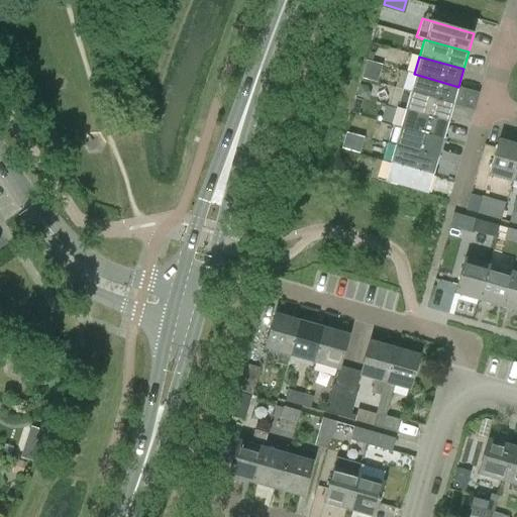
[(458,87),(414,74),(409,92),(453,104),(458,87)]
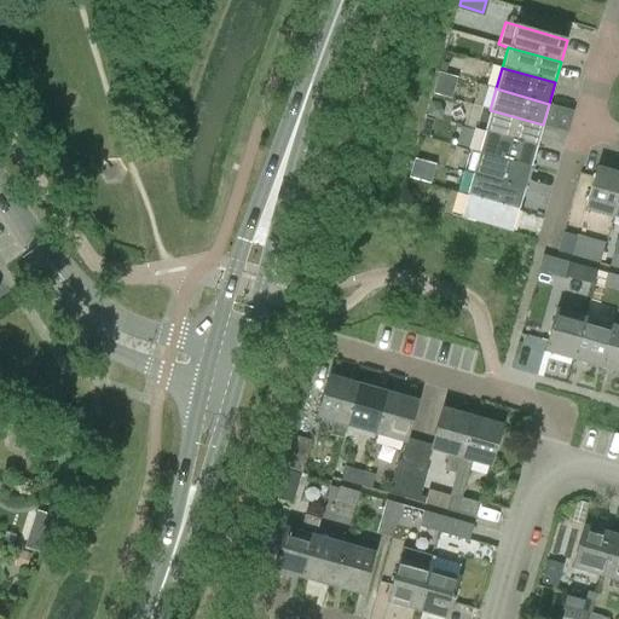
[(431,100),(426,117),(433,119),(441,121),(444,111),(438,102),(431,100)]
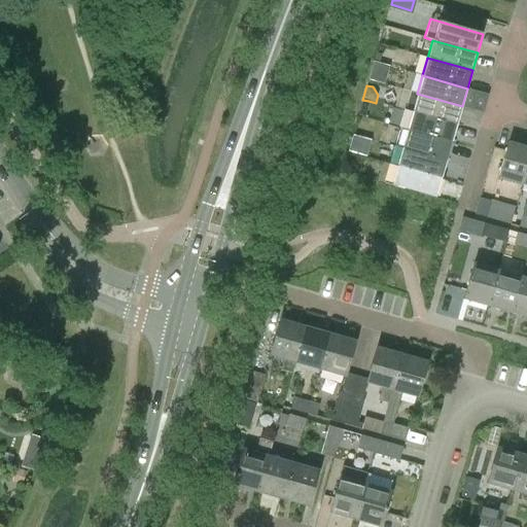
[(462,106),(417,94),(412,111),(456,125),(462,106)]
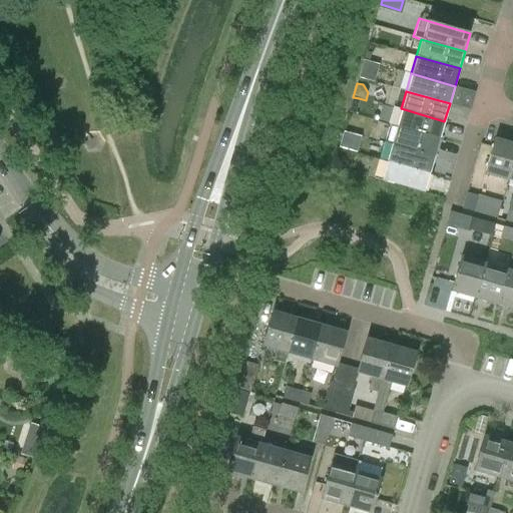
[(356,114),(359,98),(353,97),(349,112),(356,114)]
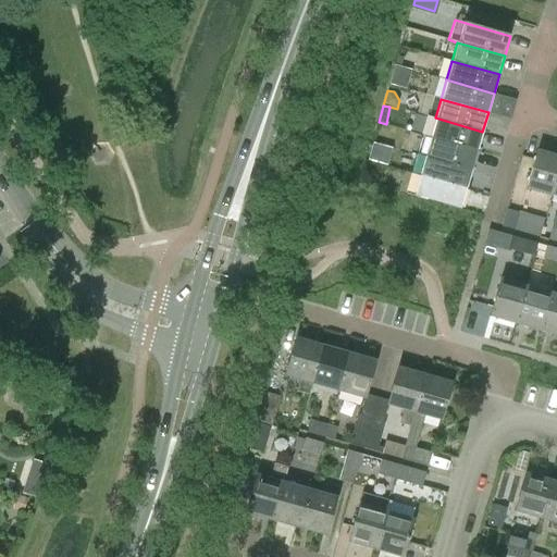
[(421,135),(430,137),(477,151),(482,132),(435,118),(428,115),(421,135)]
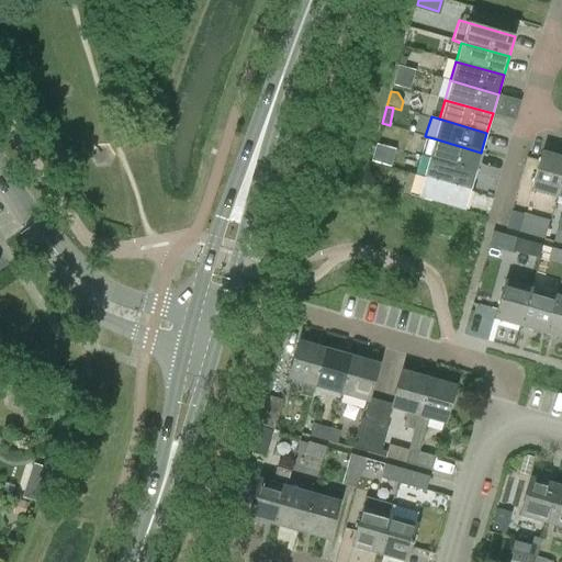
[(481,153),(434,138),(428,158),(475,171),(481,153)]
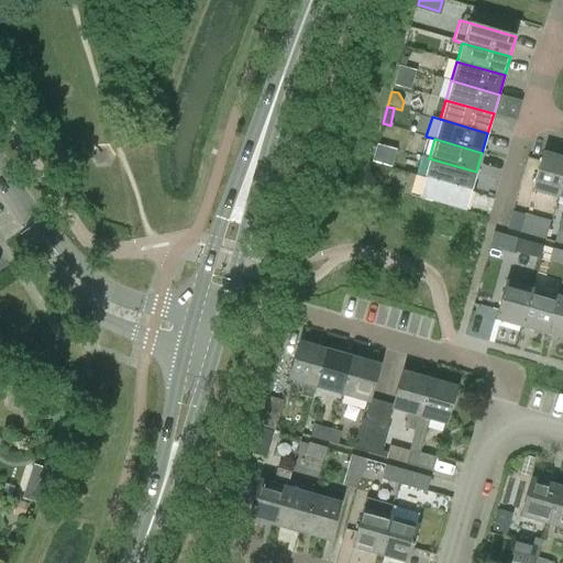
[(558,198),(562,177),(562,157),(542,152),(531,190),(558,198)]
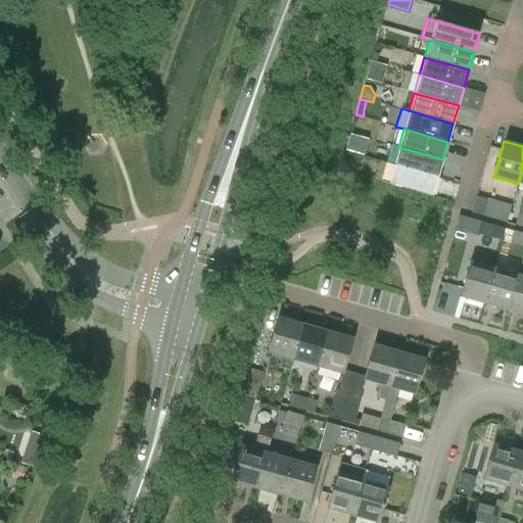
[(442,159),(398,147),(393,164),(437,178),(442,159)]
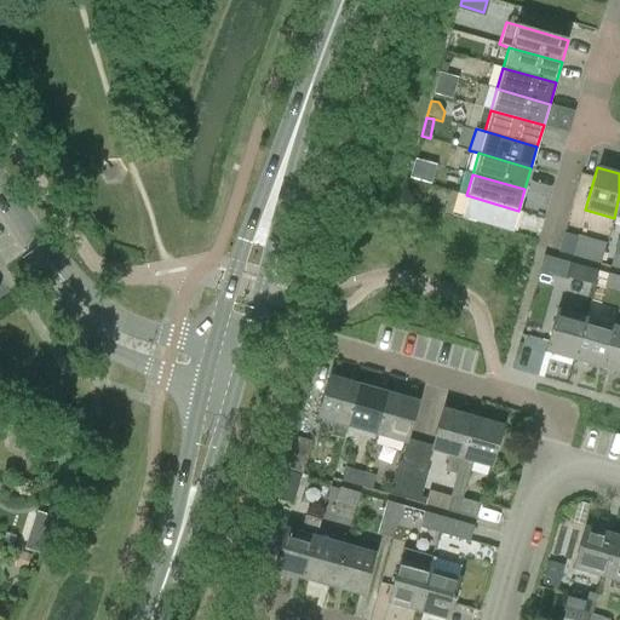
[(406,188),(402,201),(413,204),(415,191),(415,189),(407,187),(407,189),(406,188)]
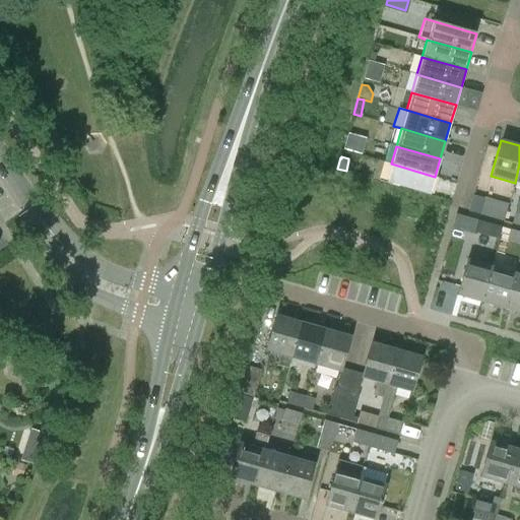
[(435,177),(391,164),(386,183),(430,195),(435,177)]
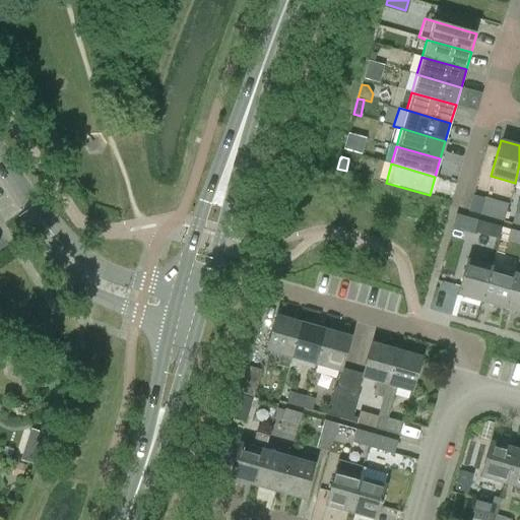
[(479,214),(496,219),(503,221),(508,204),(484,198),(479,214)]
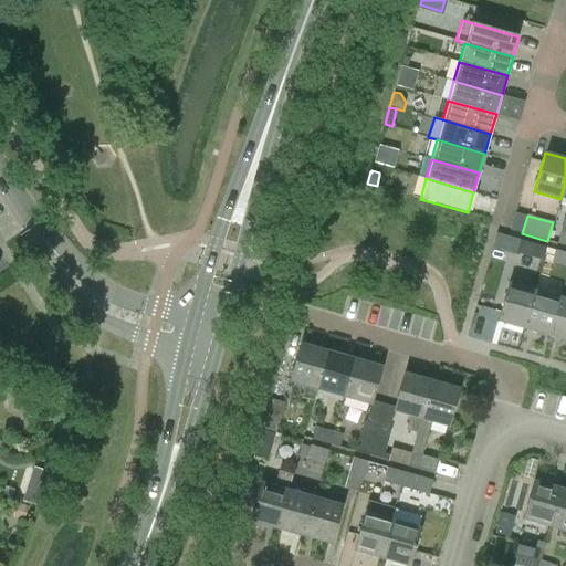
[(565,232),(561,231),(556,243),(565,245),(565,232)]
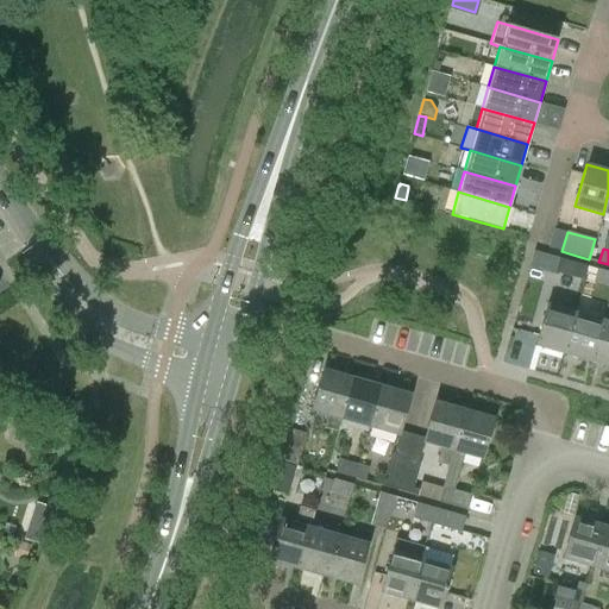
[(586,267),(578,264),(560,258),(557,271),(556,272),(573,277),(583,280),(586,267)]
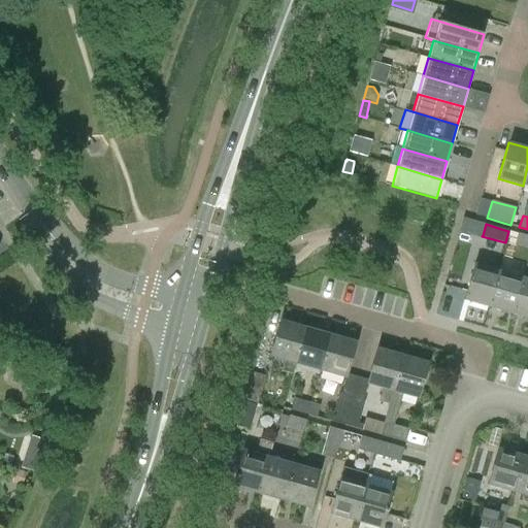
[(527,236),(518,233),(515,245),(527,249),(527,236)]
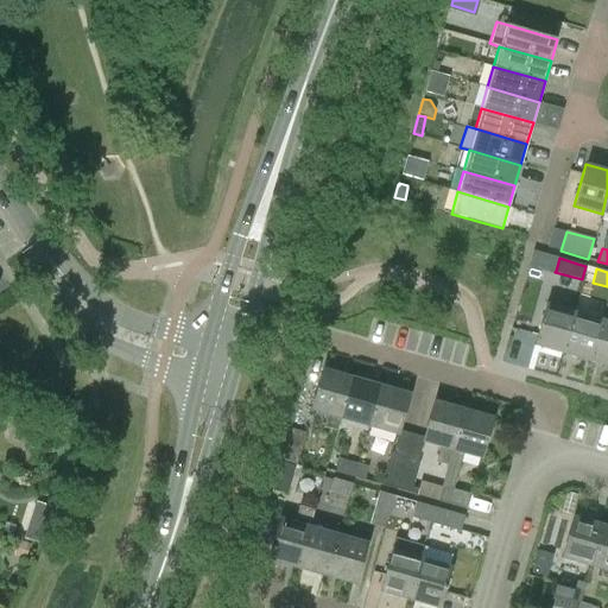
[(533,346),(562,354),(574,311),(546,303),(533,346)]
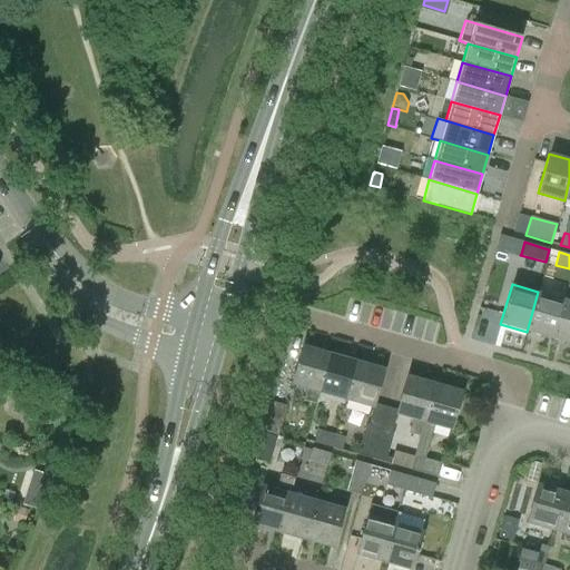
[(538,292),(527,332),(552,340),(563,300),(538,292)]
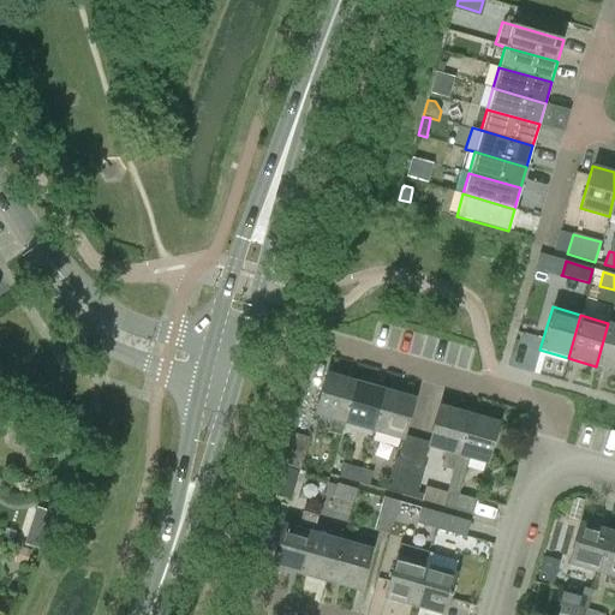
[(614,324),(608,323),(596,366),(614,371),(614,324)]
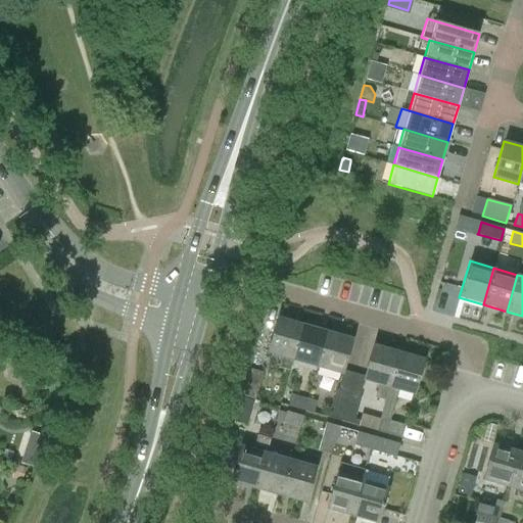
[(293,360),(302,325),(277,318),(268,352),(281,355),(278,367),(289,371),(293,360)]
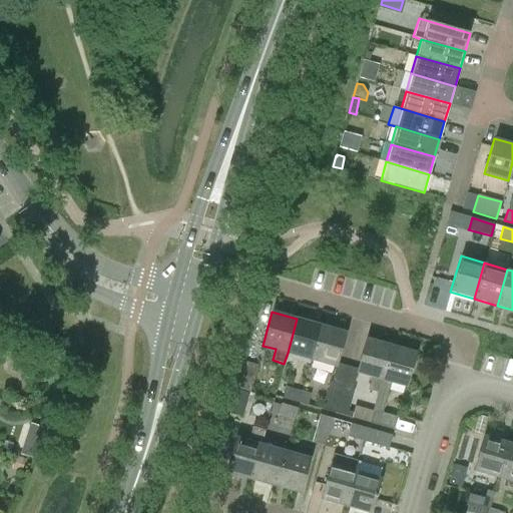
[(297,319),(288,353),(311,359),(321,326),(297,319)]
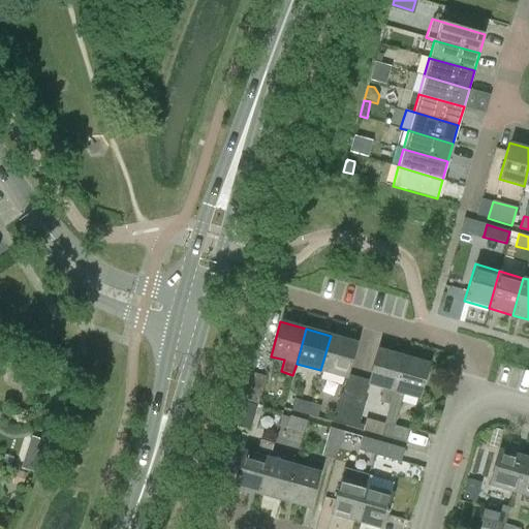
[(331,336),(320,370),(346,378),(356,343),(331,336)]
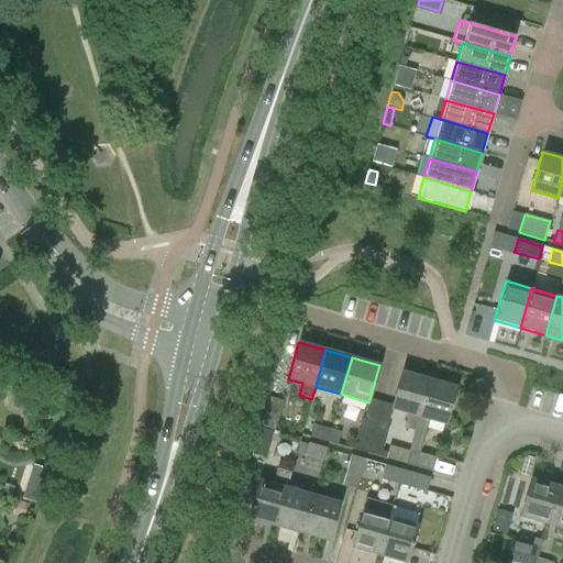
[(392,408),(408,414),(404,428),(415,430),(429,379),(403,372),(392,408)]
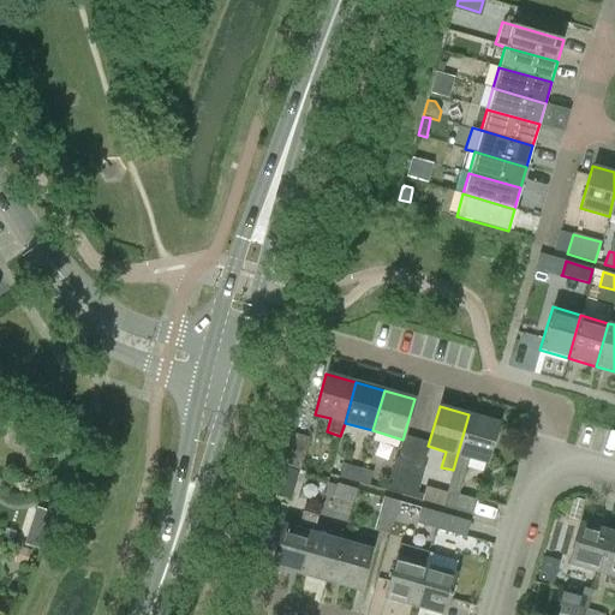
[(476,500),(458,495),(469,458),(487,464),(499,423),(469,415),(453,470),(442,507),(472,515),(476,500)]
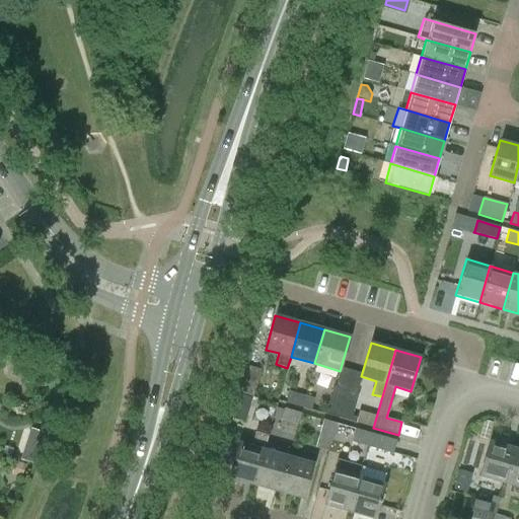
[(239,393),(252,396),(261,369),(247,366),(239,393)]
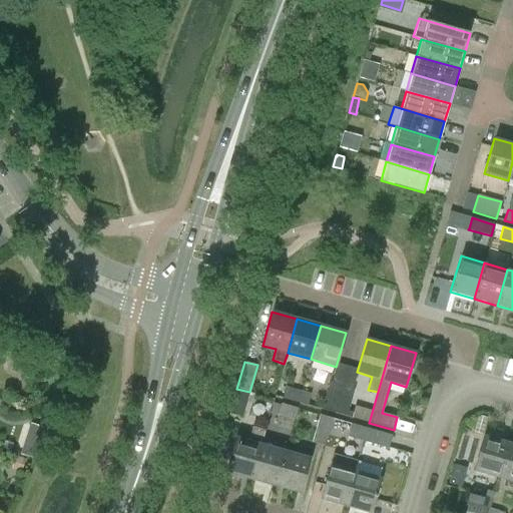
[(329,382),(322,409),(334,413),(342,386),(329,382)]
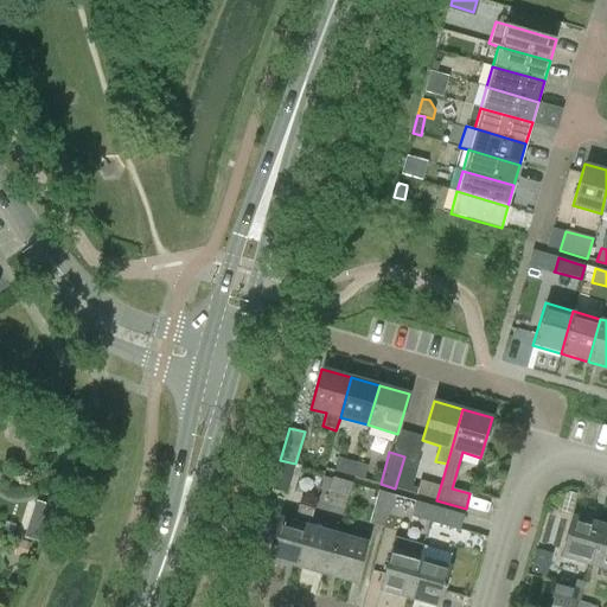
[(411,486),(419,460),(404,457),(395,489),(415,493),(417,489),(411,486)]
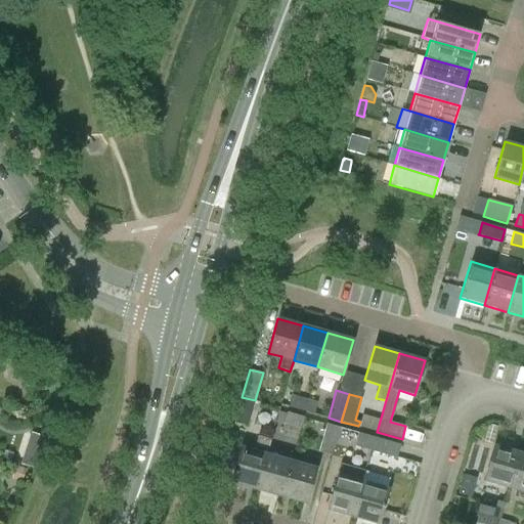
[(292,395),(289,406),(305,410),(308,399),(292,395)]
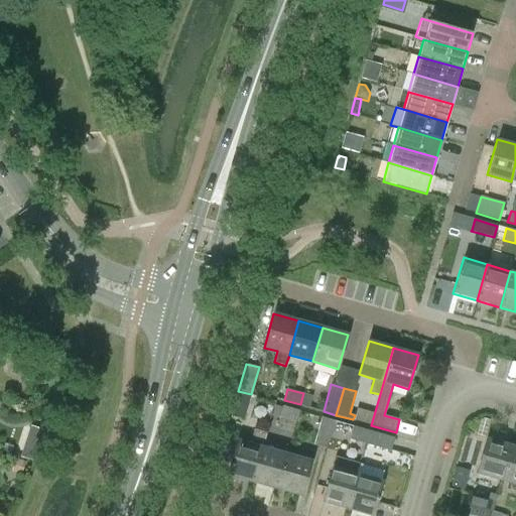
[(238,391),(235,403),(248,407),(251,394),(238,391)]
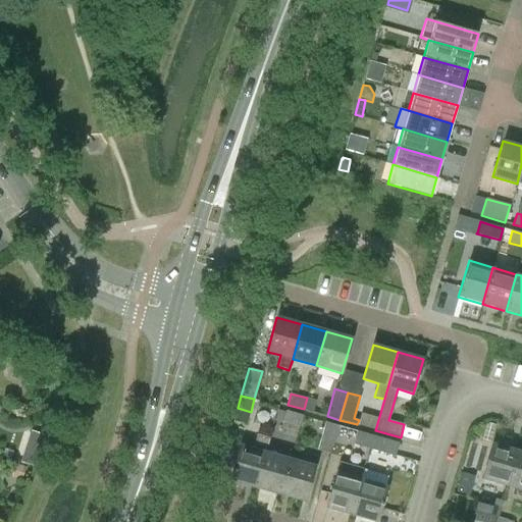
[(312,412),(316,401),(307,398),(304,409),(312,412)]
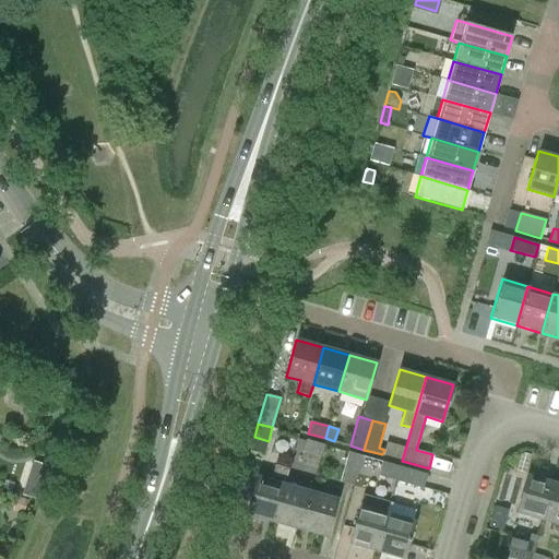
[(324,444),(318,443),(306,439),(301,452),(320,458),(324,444)]
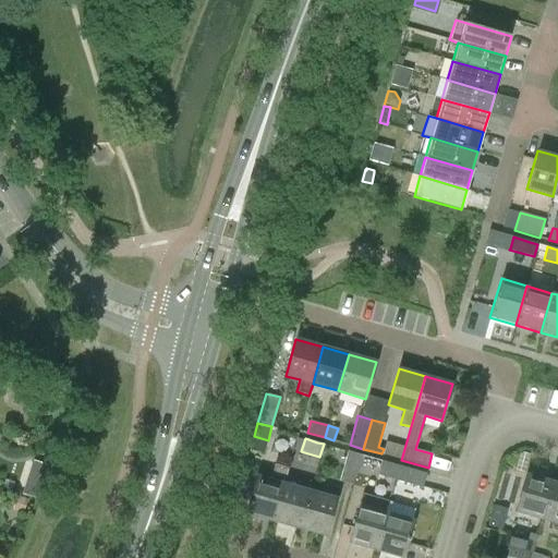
[(356,473),(362,455),(348,451),(339,481),(353,485),(356,474),(356,473)]
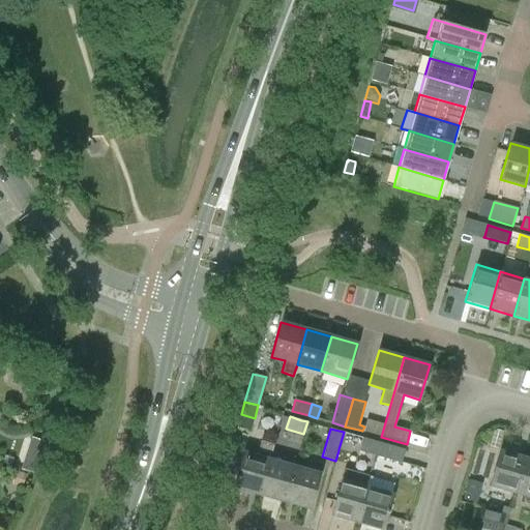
[(48,443),(45,442),(33,438),(22,469),(36,474),(48,443)]
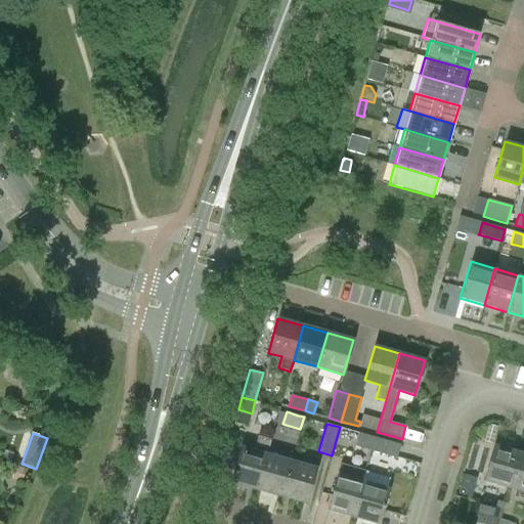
[(372,450),(375,437),(358,433),(355,446),(372,450)]
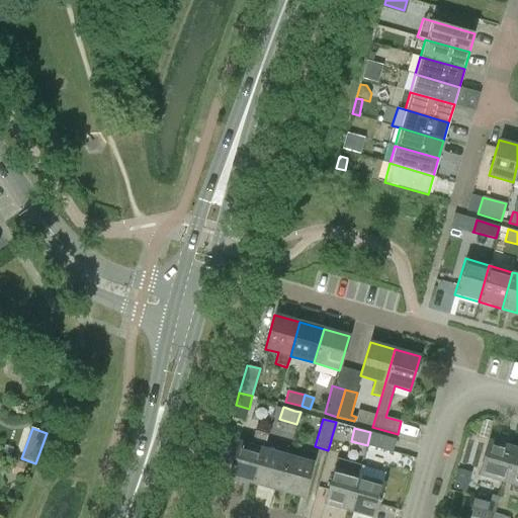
[(254,483),(263,449),(267,435),(255,431),(250,446),(239,442),(229,476),(254,483)]
